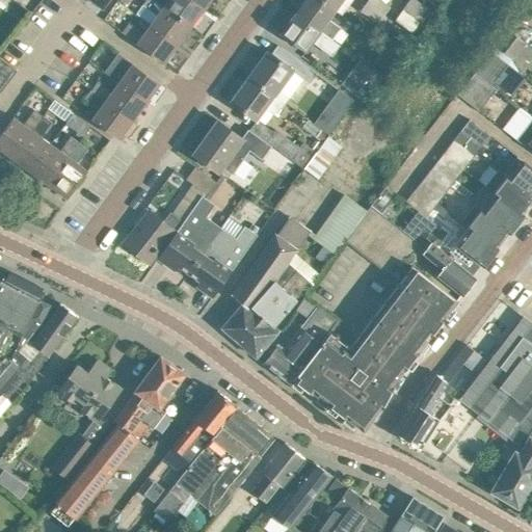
[(90,0),(103,8),(109,0),(90,0)]
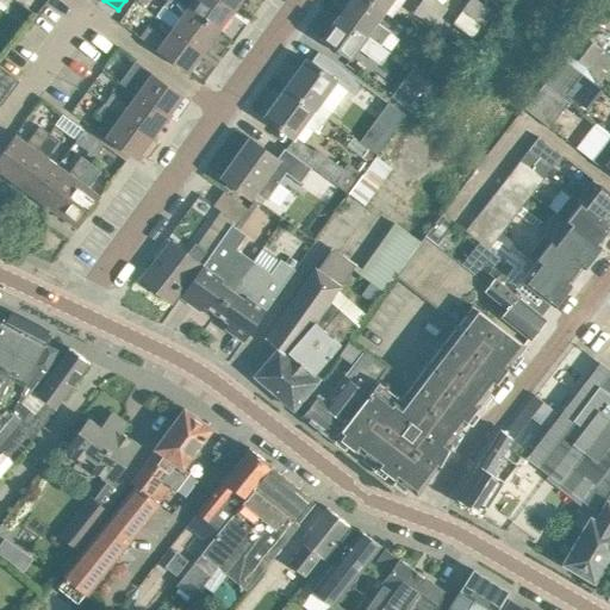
[(218,31),(175,0),(168,0),(155,18),(172,30),(203,53),(218,31)]
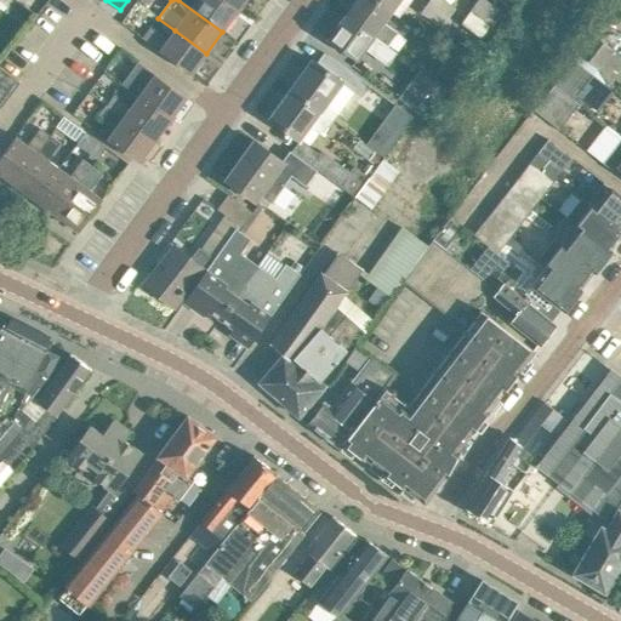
[(238,10),(223,0),(178,0),(222,32),(238,10)]
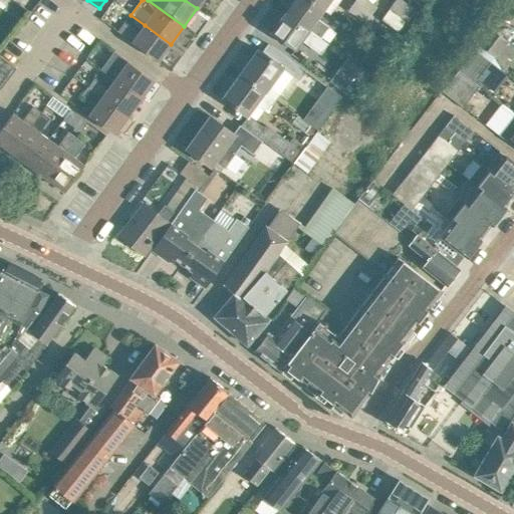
[(202,0),(185,0),(197,8),(202,0)]
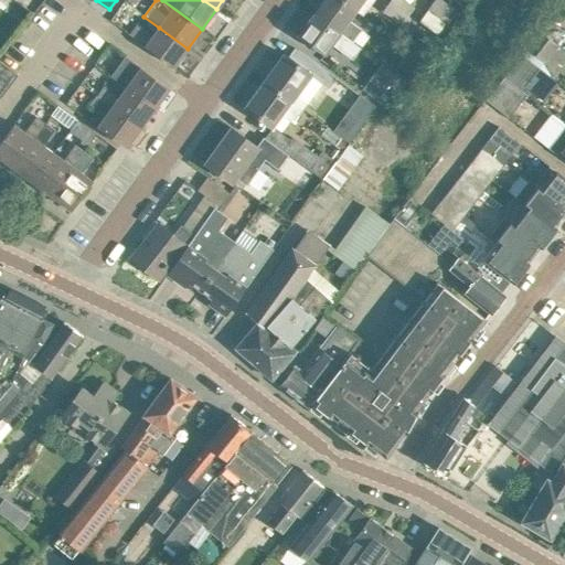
[(349,21),(355,11),(340,0),(323,0),(315,13),(348,39),(351,41),(360,30),(349,21)]
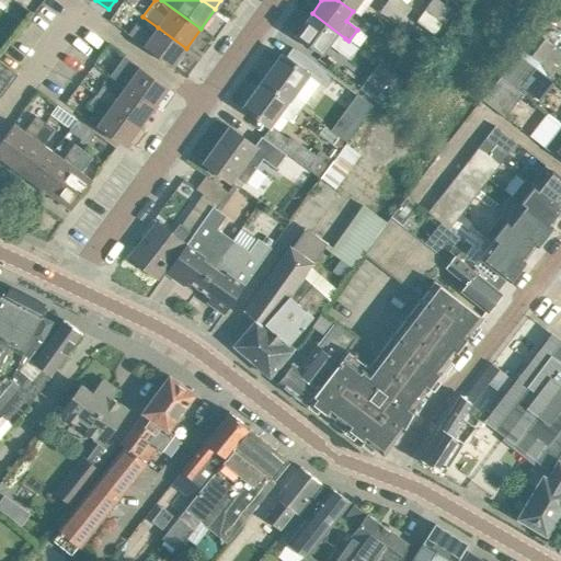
[(338,0),(353,11),(361,0),(338,0)]
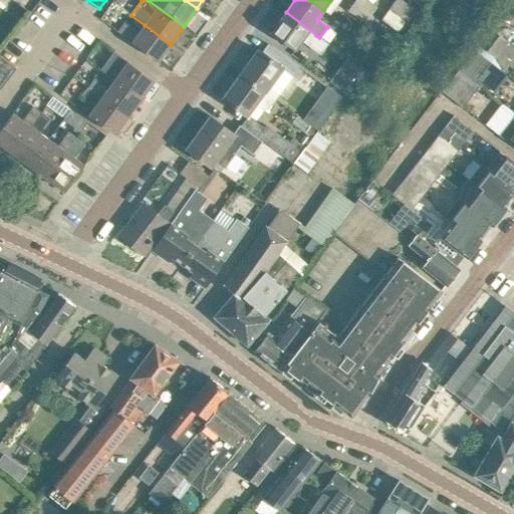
[(365,0),(353,0),(352,2),(371,15),(376,8),(365,0)]
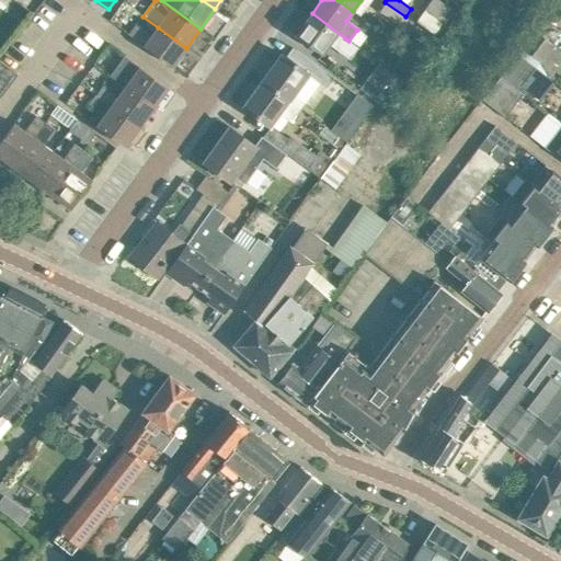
[(445,26),(455,13),(437,0),(430,0),(423,9),(445,26)]
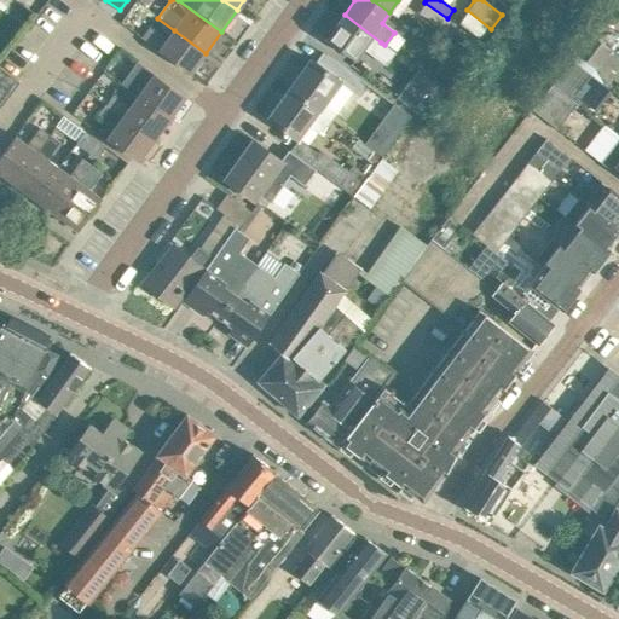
[(447,18),(424,3),(418,11),(441,28),(447,18)]
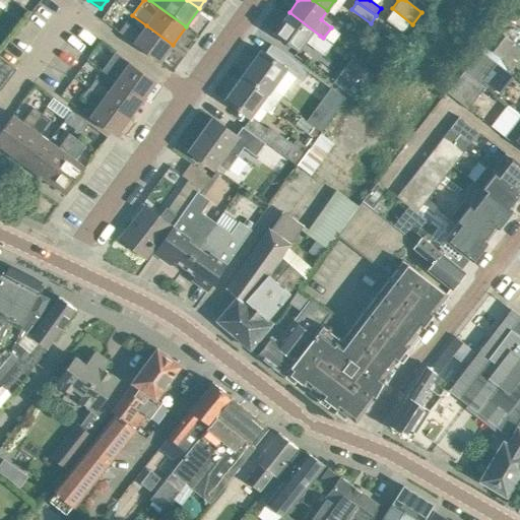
[(320,36),(289,12),(274,33),(298,51),(308,38),(315,43),(320,36)]
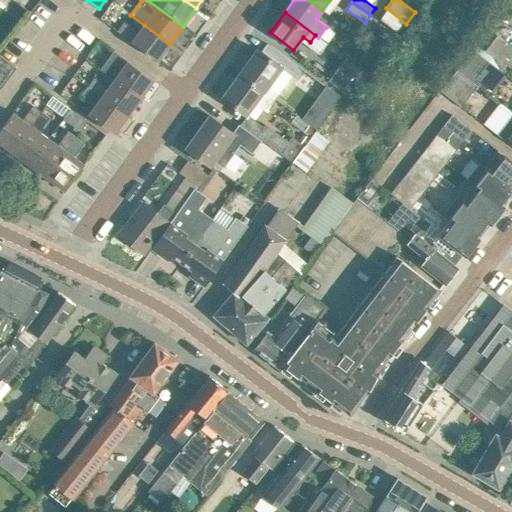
[(429,16),(415,36),(427,44),(440,24),(429,16)]
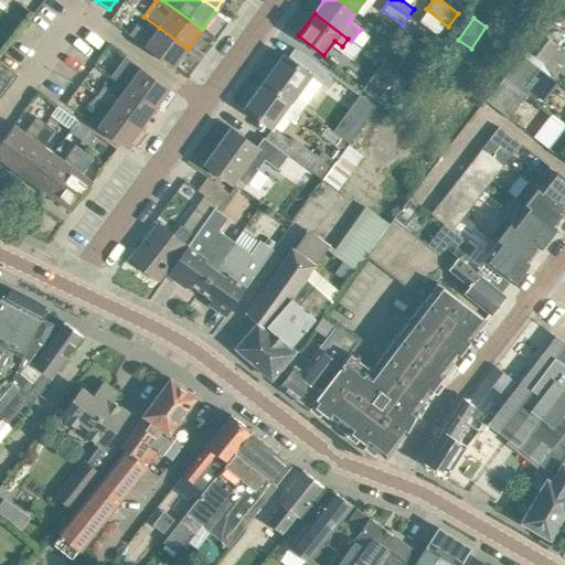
[(188,49),(159,28),(152,36),(137,25),(129,35),(174,67),(188,49)]
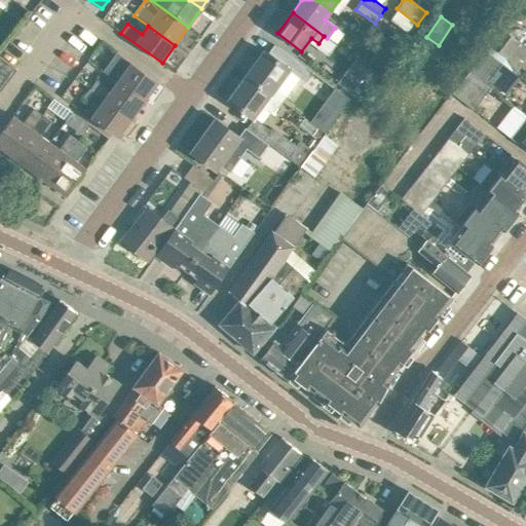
[(525,60),(525,47),(502,29),(490,45),(519,69),(525,60)]
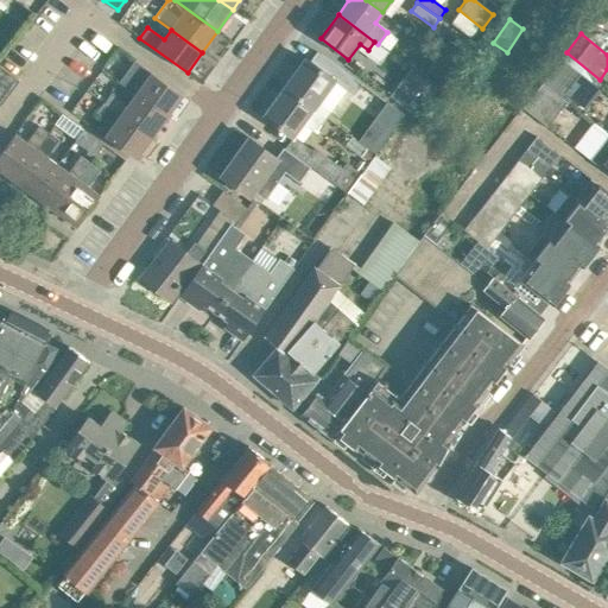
[(325,118),(347,88),(350,92),(356,90),(362,83),(321,54),(312,64),(305,58),(284,88),(325,118)]
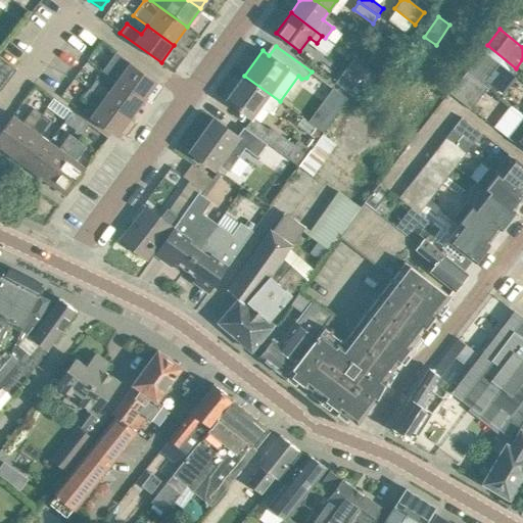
[(384,73),(394,58),(378,47),(368,60),(384,73)]
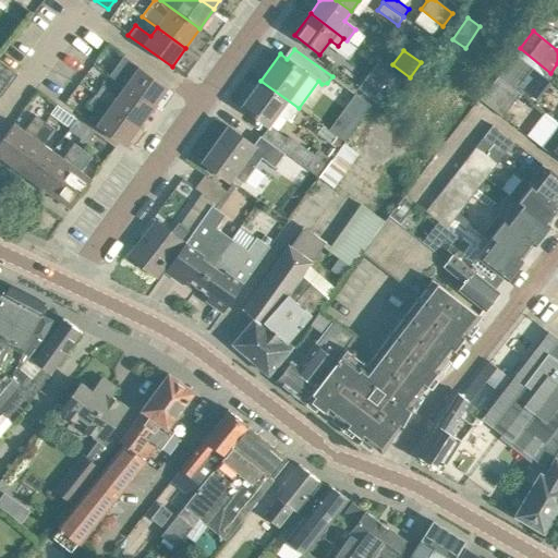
[(514,55),(497,76),(520,94),(537,72),(514,55)]
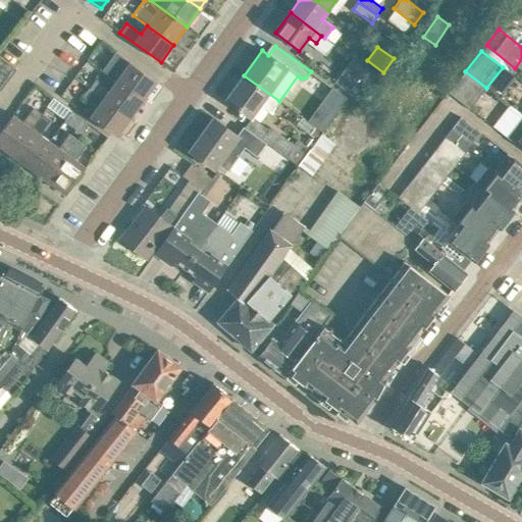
[(157,82),(115,52),(102,69),(116,81),(144,100),(157,82)]
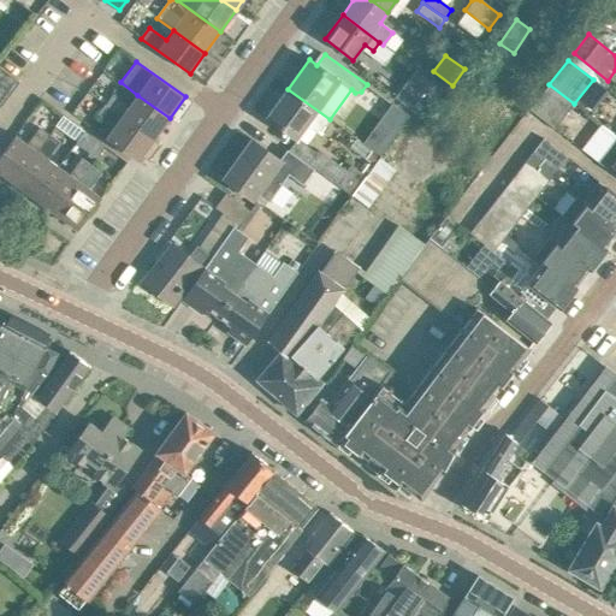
[(21,82),(0,66),(0,89),(9,96),(21,82)]
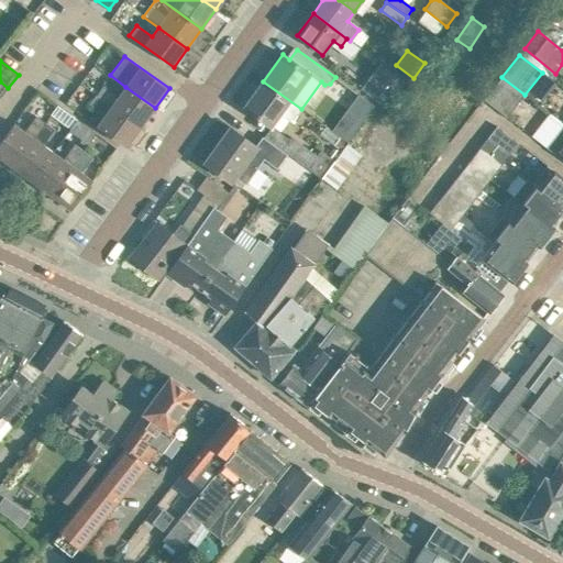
[(386,108),(405,83),(393,74),(383,87),(375,81),(366,94),(386,108)]
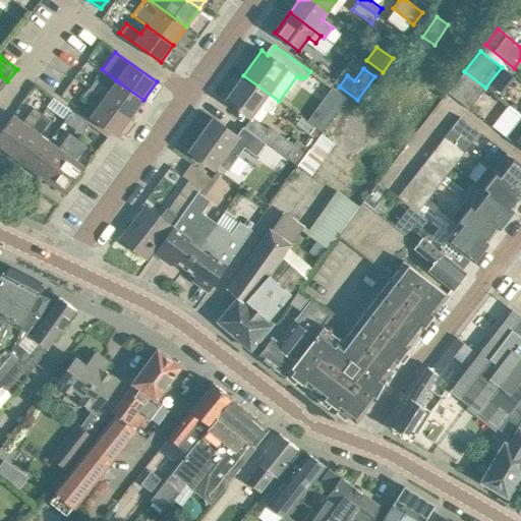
[(469,108),(485,88),(464,71),(448,93),(469,108)]
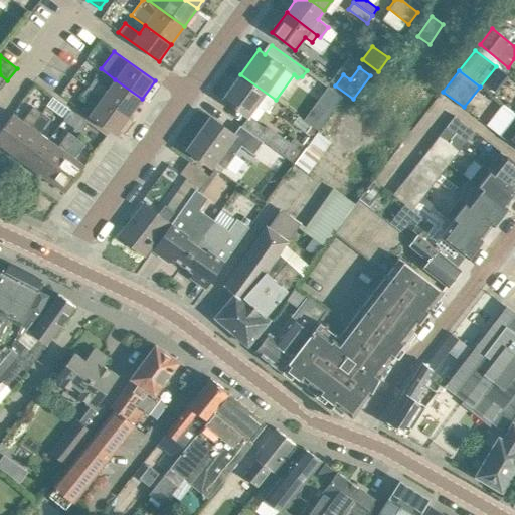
[(276,100),(240,74),(223,99),(248,116),(256,105),(267,112),(272,105),(276,100)]
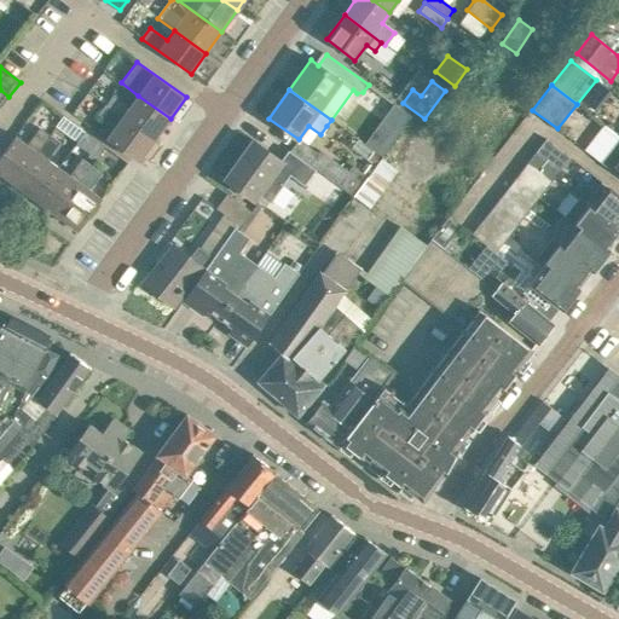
[(171,119),(138,96),(131,106),(114,94),(106,104),(155,139),(171,119)]
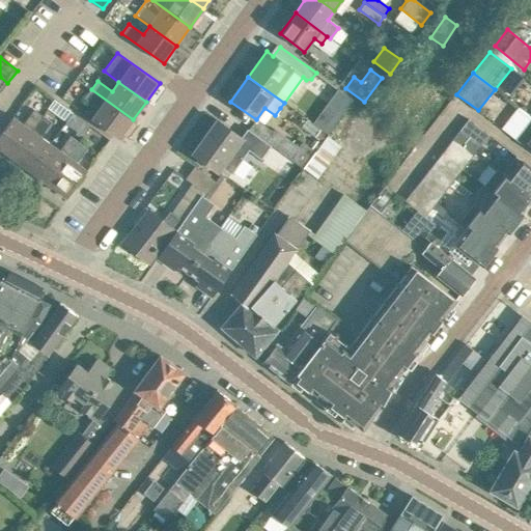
[(133,119),(91,89),(84,99),(100,109),(91,119),(119,139),(133,119)]
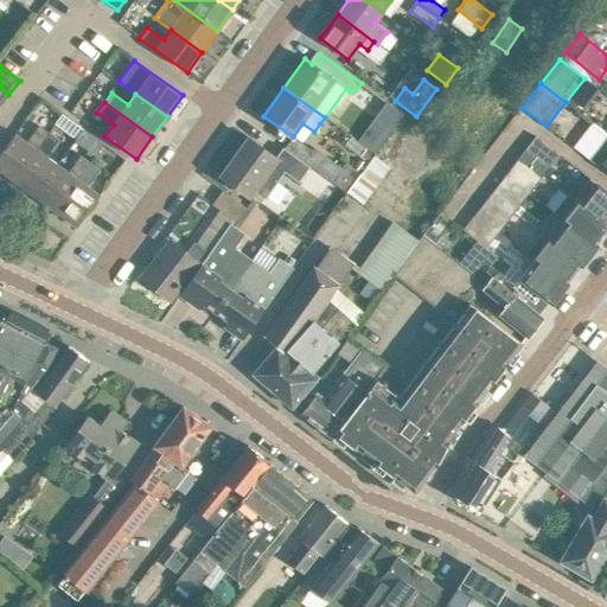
[(394,128),(403,114),(390,104),(381,117),(394,128)]
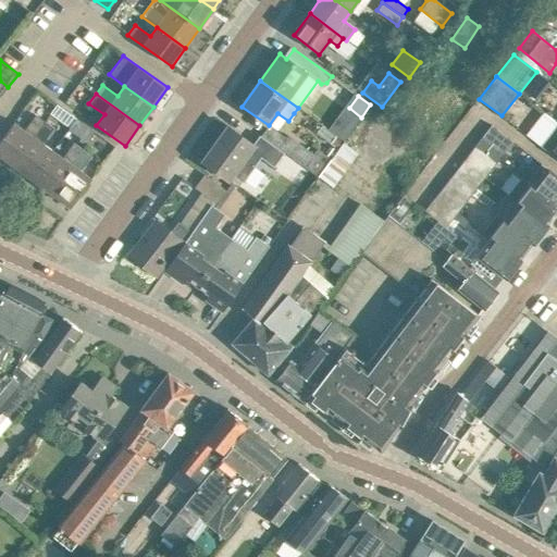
[(0,156),(13,165),(45,122),(36,114),(24,131),(14,123),(0,140),(0,156)]
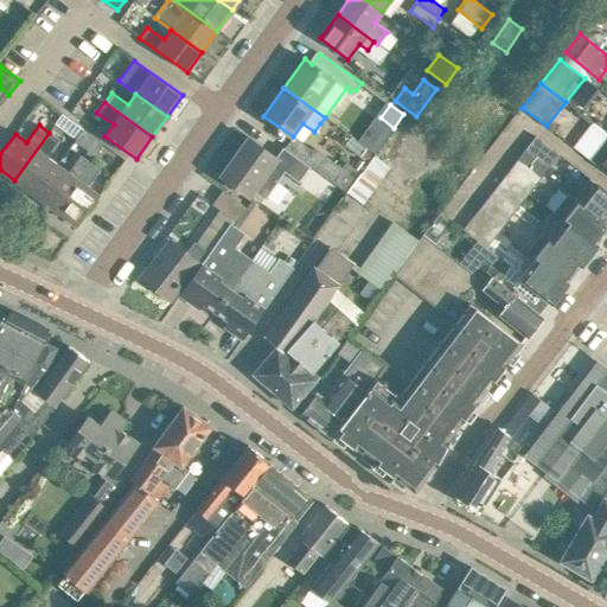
[(57,165),(46,158),(59,140),(49,133),(14,180),(36,196),(57,165)]
